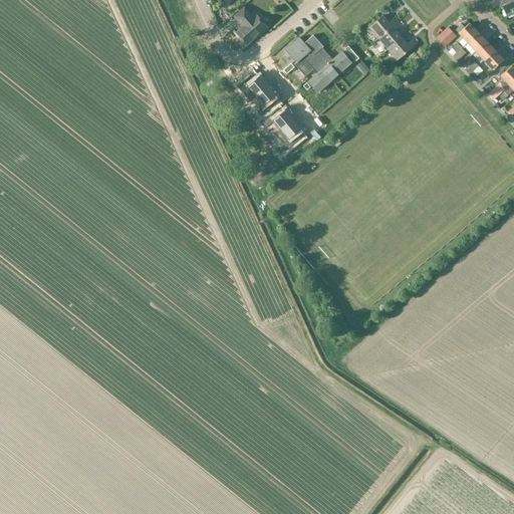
[(325,0),(319,4),(322,9),(329,4),(325,0)]
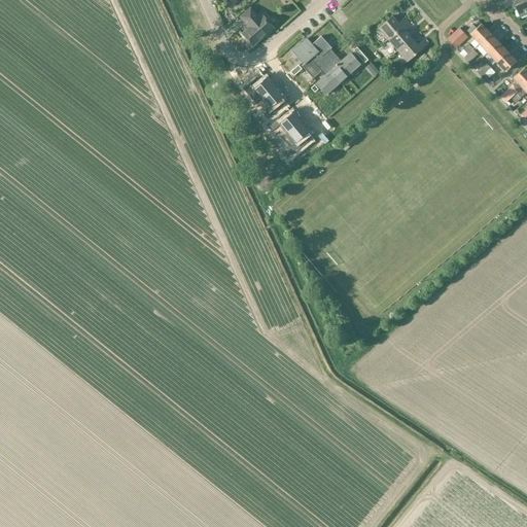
[(526,0),(516,0),(518,4),(514,6),(520,19),(526,14),(526,0)]
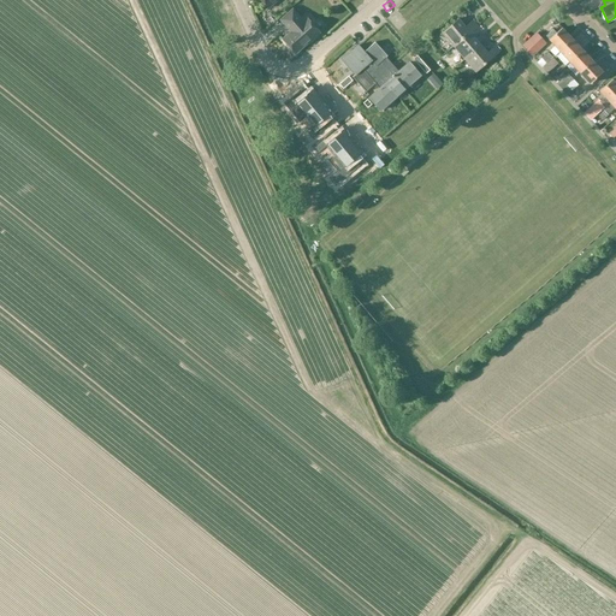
[(368,31),(385,16),(379,9),(362,24),(368,31)]
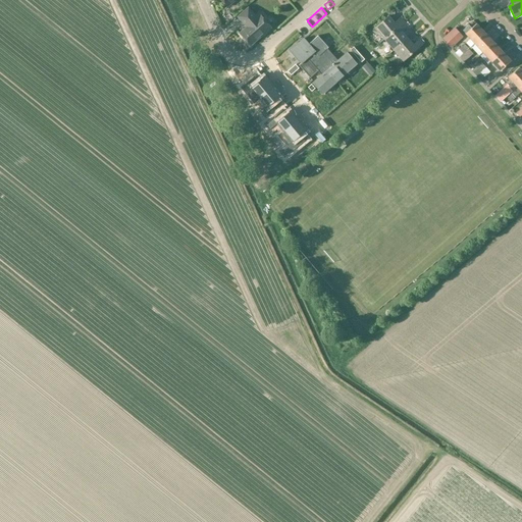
[(249,8),(239,17),(246,25),(246,24),(249,28),(241,35),(251,46),(271,28),(261,16),(258,19),(249,8)]
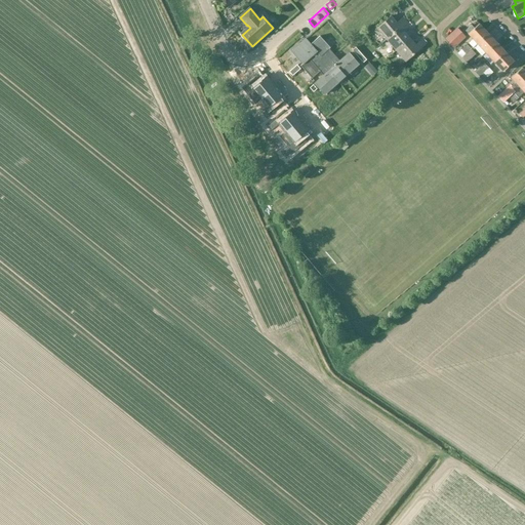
[(377,29),(387,40),(407,23),(403,17),(397,24),(391,16),(377,29)]
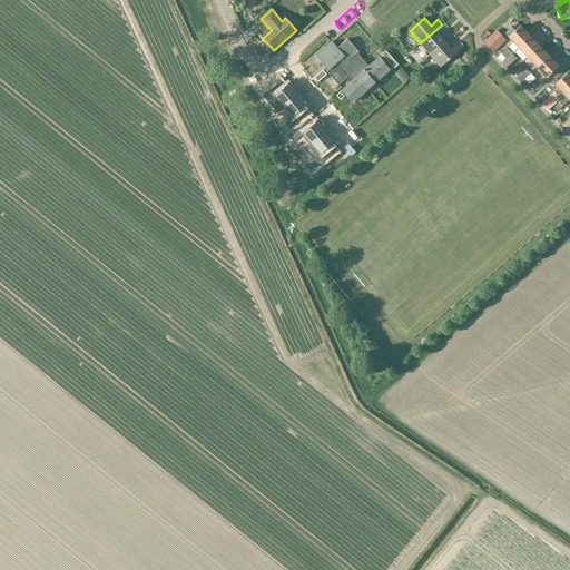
[(420,43),(430,55),(445,42),(440,36),(446,29),(442,25),(420,43)]
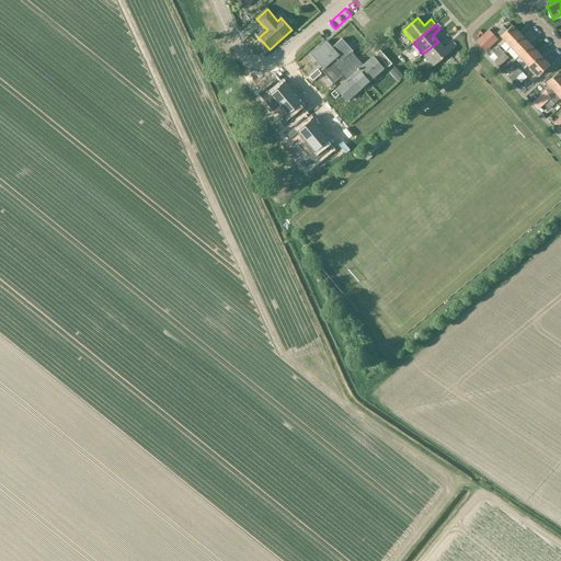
[(497,33),(505,42),(501,46),(505,52),(510,47),(510,46),(522,35),(513,26),(507,31),(504,27),(497,33)]
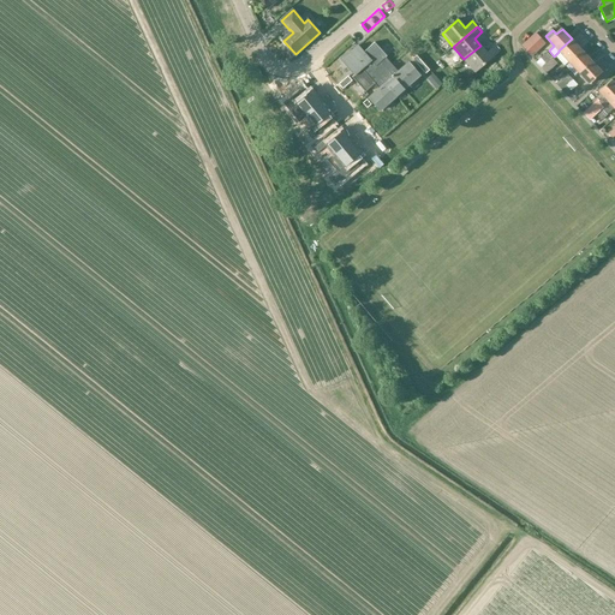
[(544,42),(537,34),(523,47),(531,55),(544,42)]
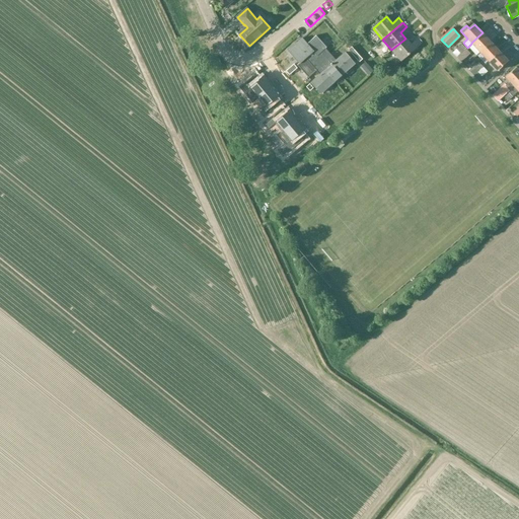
[(471,44),(480,53),(492,43),(483,32),(471,43),(471,44)]
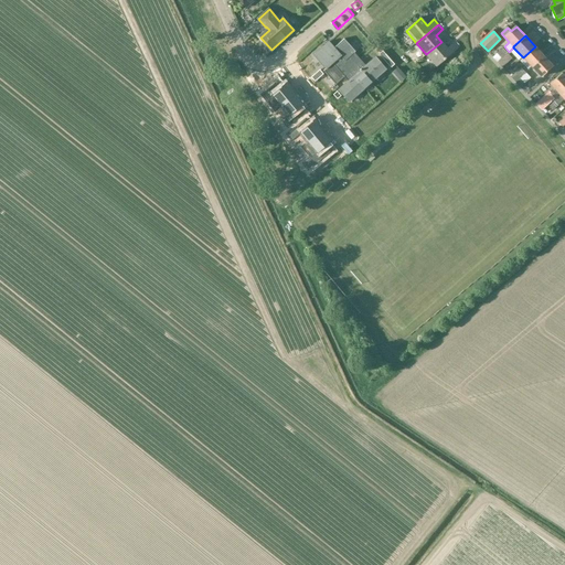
[(329,41),(312,55),(326,68),(323,71),(336,84),(344,76),(349,81),(339,89),(349,102),(385,70),(375,56),(365,65),(353,53),(355,51),(343,39),(334,48),(329,41)]
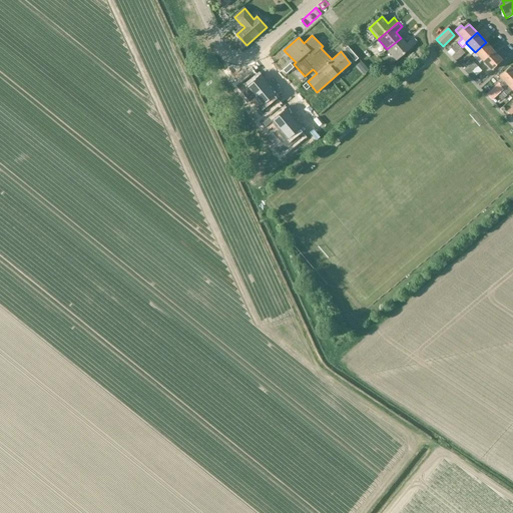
[(407,44),(401,38),(387,49),(397,61),(417,44),(413,39),(407,44)]
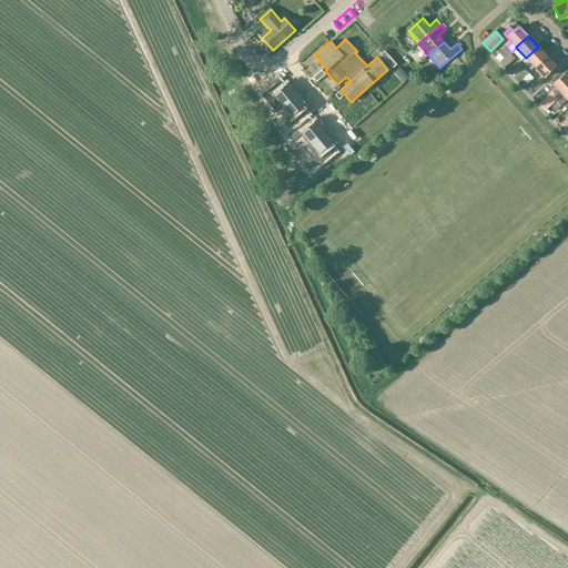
[(526,58),(535,68),(547,57),(538,47),(526,58)]
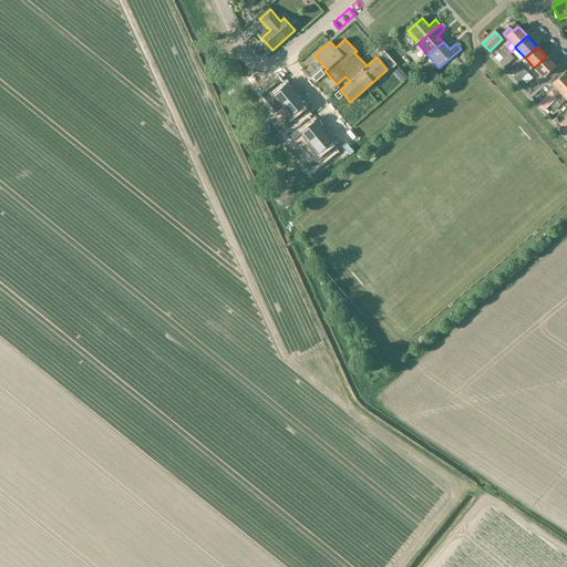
[(505,49),(498,53),(503,59),(508,53),(505,49)]
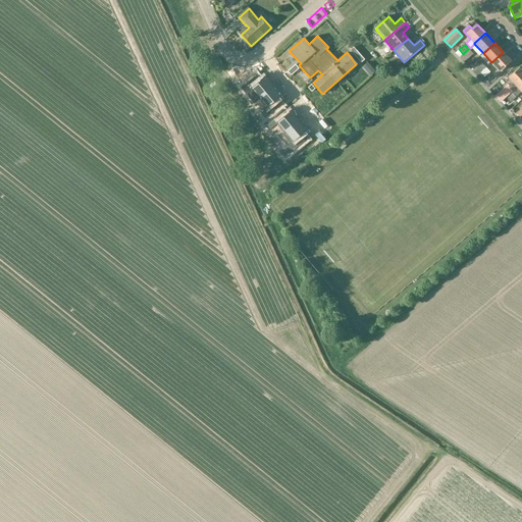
[(463,54),(459,49),(455,53),(460,58),(463,54)]
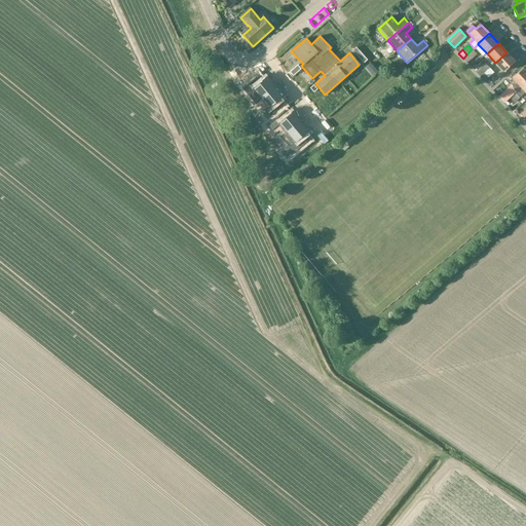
[(466,54),(472,60),(477,54),(472,49),(466,54)]
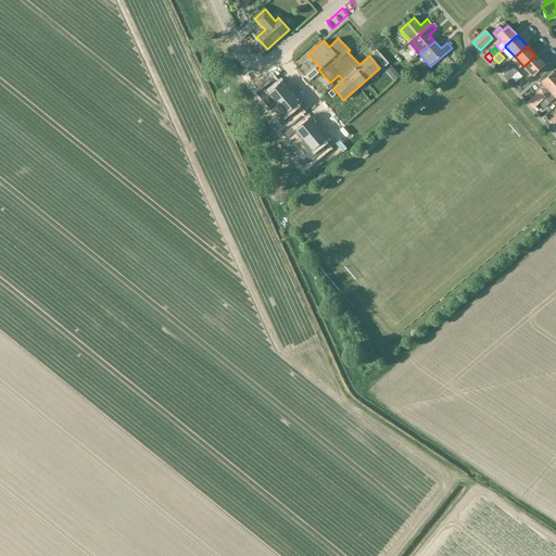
[(544,65),(535,55),(523,66),(533,76),(544,65)]
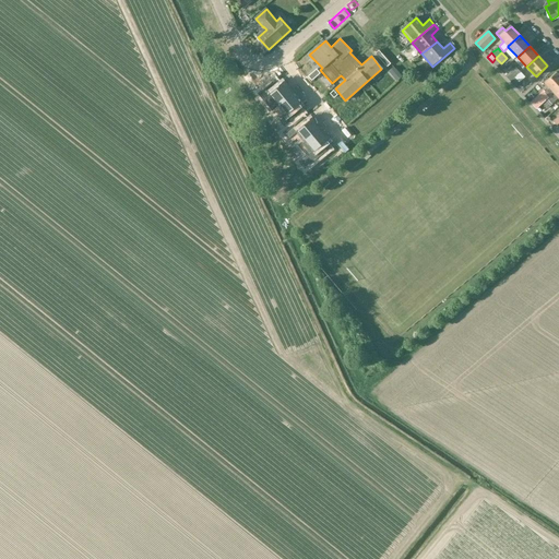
[(468,63),(461,66),(462,73),(471,71),(468,63)]
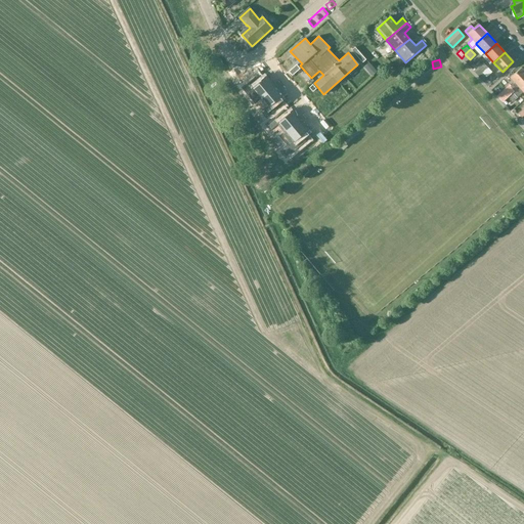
[(479,77),(483,73),(488,68),(484,63),(475,72),(479,77)]
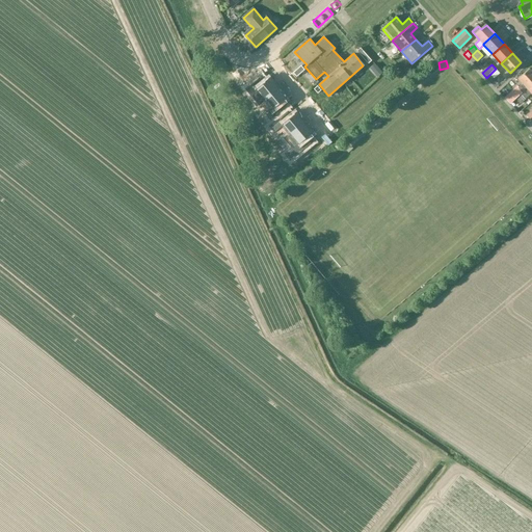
[(496,69),(490,74),(495,79),(500,74),(496,69)]
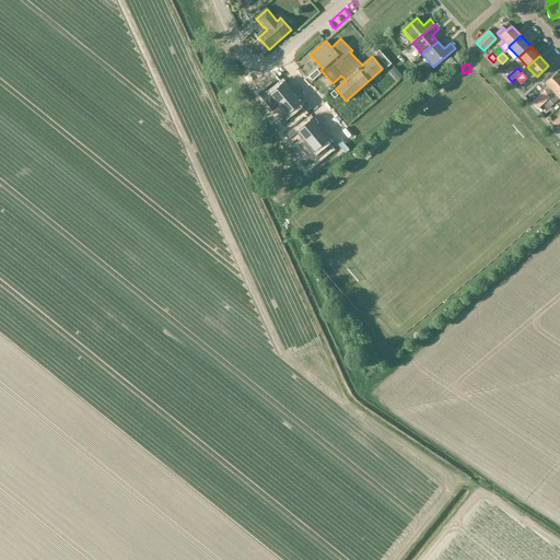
[(545,91),(531,103),(537,109),(543,104),(559,89),(559,76),(557,73),(546,83),(550,89),(546,92),(545,91)]
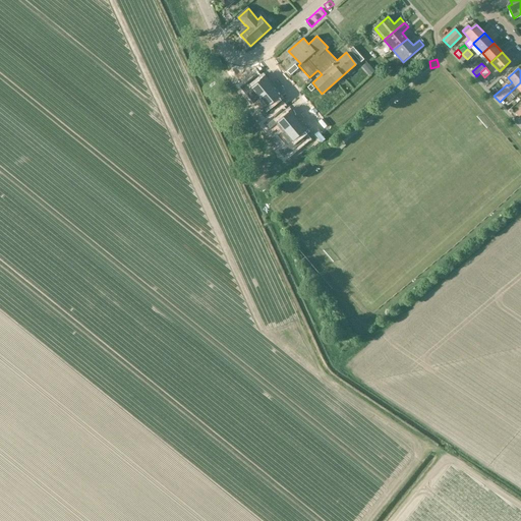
[(255,75),(241,88),(253,102),(258,98),(273,87),(265,77),(261,81),(255,75)]
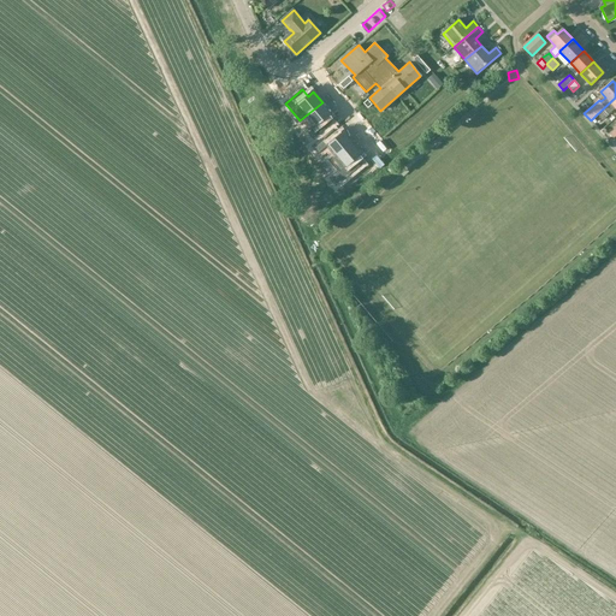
[(615,108),(615,98),(597,114),(603,120),(615,108)]
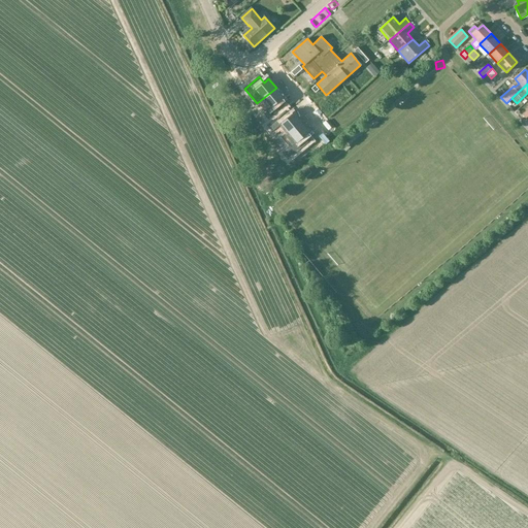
[(276,88),(262,99),(269,108),(263,113),(268,119),(284,106),(279,101),(284,97),(276,88)]
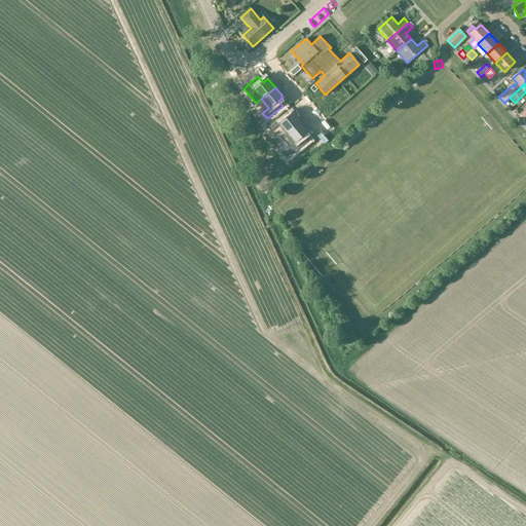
[(285,111),(267,125),(271,132),(274,128),(282,138),(301,121),(294,112),(289,116),(285,111)]
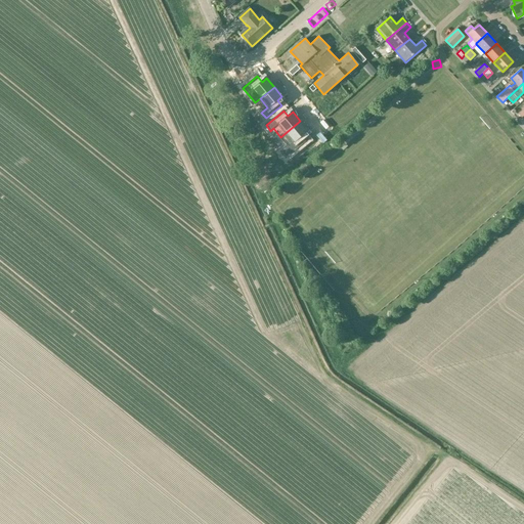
[(300,121),(280,137),(289,145),(281,151),(286,158),(307,139),(303,134),(308,130),(300,121)]
